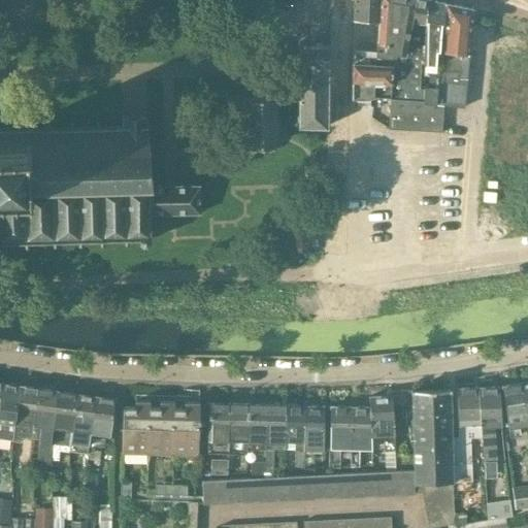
[(354,0),(354,17),(377,18),(378,3),(378,0),(354,0)]
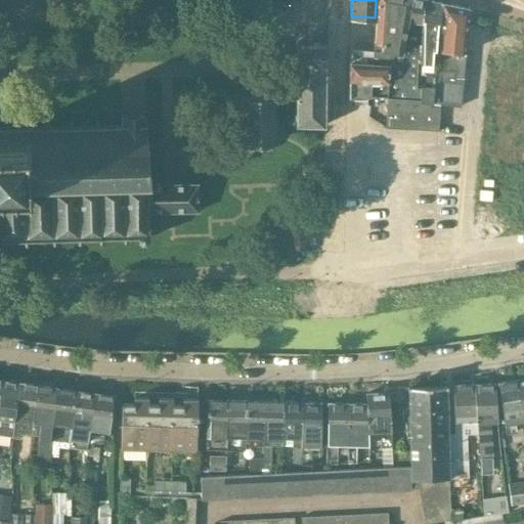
[(376,0),(376,3),(375,17),(375,25),(375,33),(375,36),(375,40),(375,45),(375,48),(375,51),(375,62),(390,63),(387,84),(387,97),(386,127),(399,128),(413,129),(426,130),(439,130),(439,120),(440,108),(440,103),(430,102),(420,101),(420,89),(421,77),(421,69),(421,61),(421,50),(422,39),(417,39),(412,38),(409,34),(407,29),(408,13),(409,0),(376,0)]
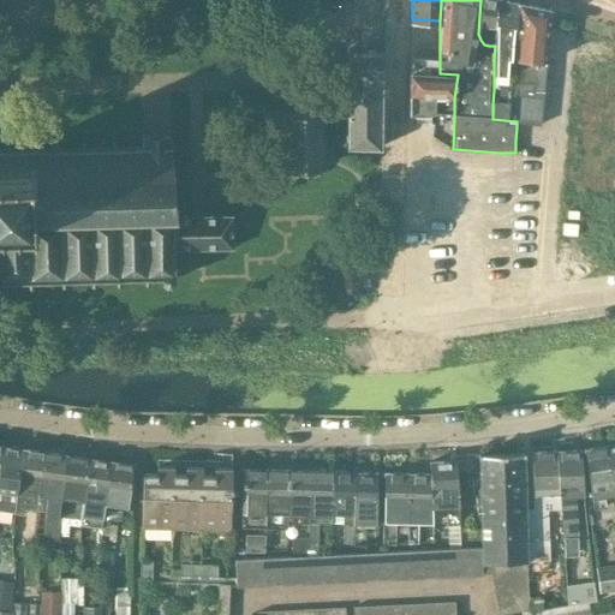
[(481,0),(478,34),(484,45),(495,46),(495,41),(495,36),(495,18),(495,0),(481,0)]
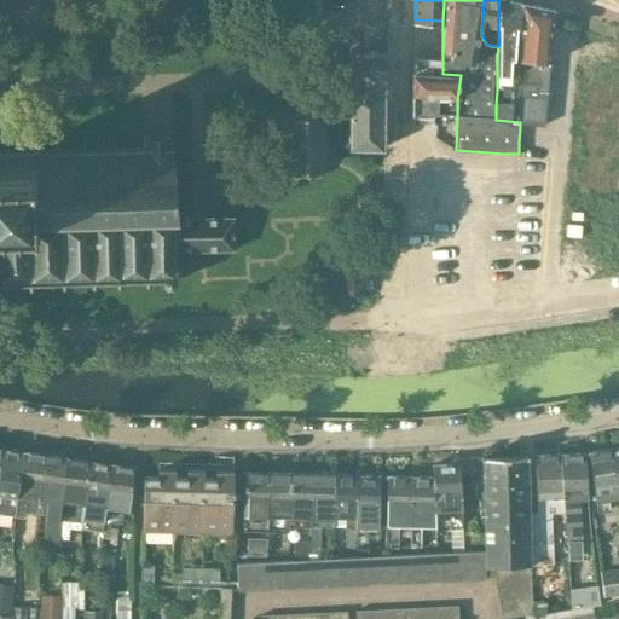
[(497,81),(497,91),(504,91),(512,91),(512,82),(513,75),(509,75),(509,65),(509,57),(512,57),(515,57),(519,30),(521,4),(507,0),(498,0),(498,18),(498,36),(498,41),(498,46),(497,59),(497,81)]
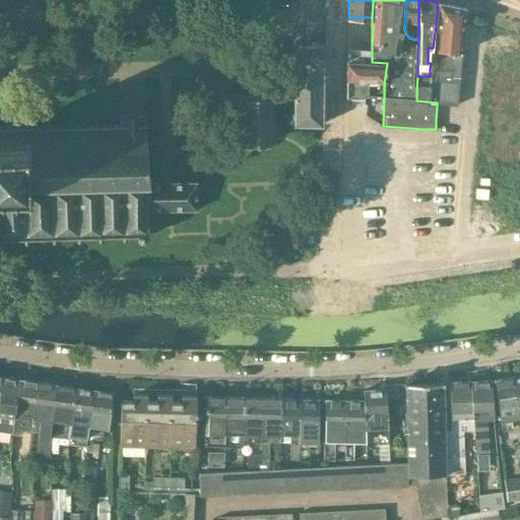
[(417,76),(416,101),(437,103),(457,106),(462,54),(465,9),(438,3),(436,25),(433,48),(430,48),(428,48),(428,55),(428,63),(431,63),(430,69),(430,76),(424,76),(417,76)]
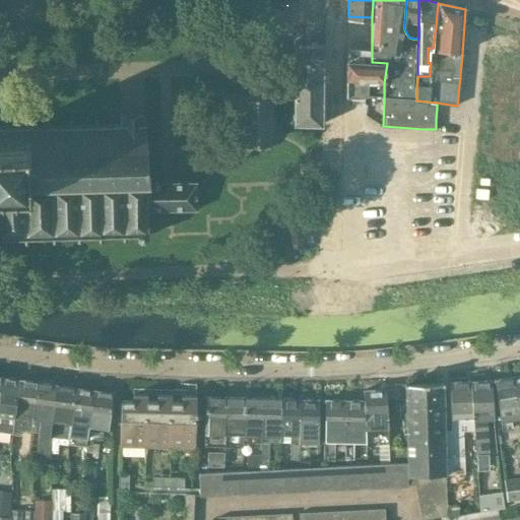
[(285,70),(284,124),(321,125),(324,64),(324,45),(295,44),(294,44),(294,71),(285,70)]
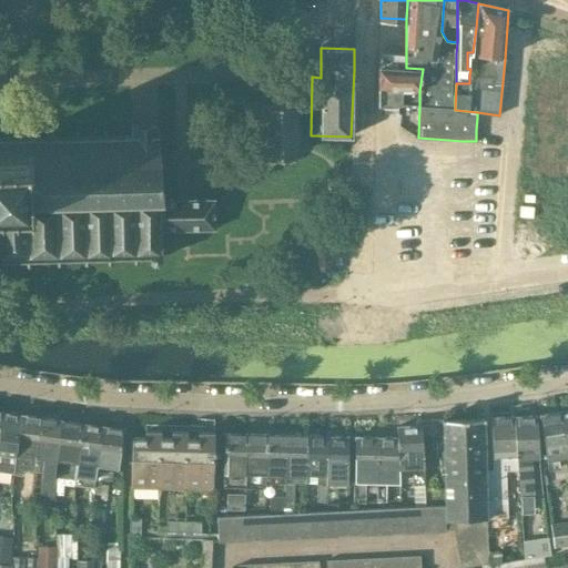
[(378,100),(378,108),(398,107),(398,104),(403,104),(406,104),(419,105),(419,91),(423,69),(406,68),(406,56),(381,54),(379,94),(378,100)]
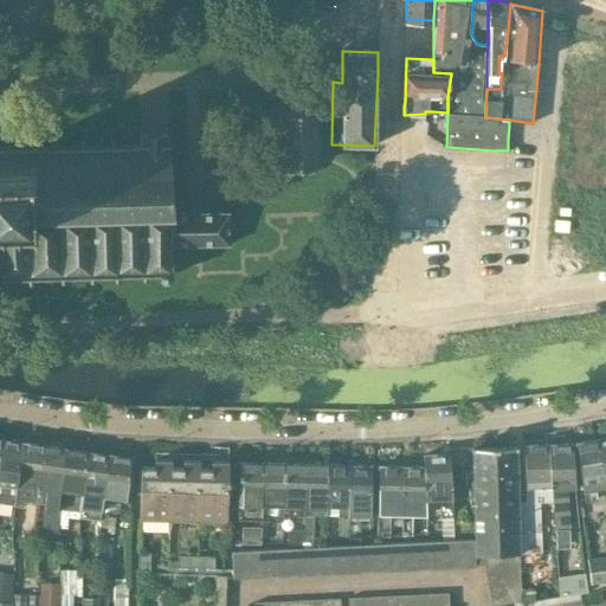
[(317,165),(316,110),(279,111),(282,166),(317,165)]
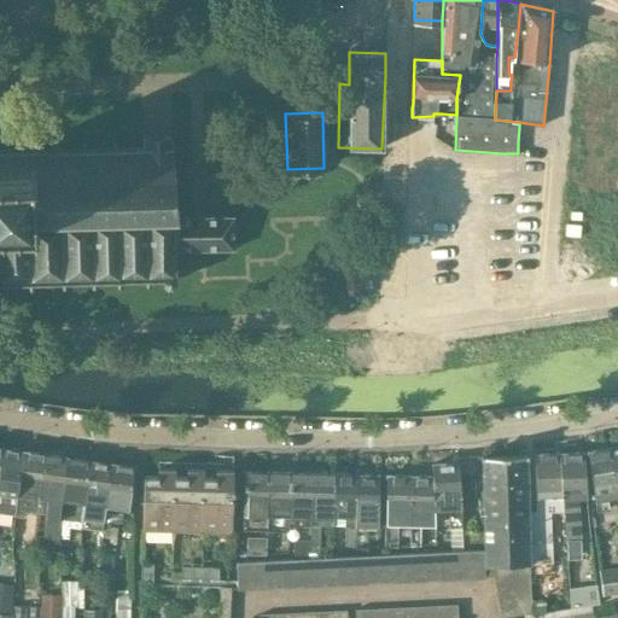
[(0,281),(162,279),(162,283),(167,286),(170,285),(175,281),(174,279),(174,255),(232,255),(231,222),(174,222),(173,141),(144,141),(144,152),(0,152),(0,281)]
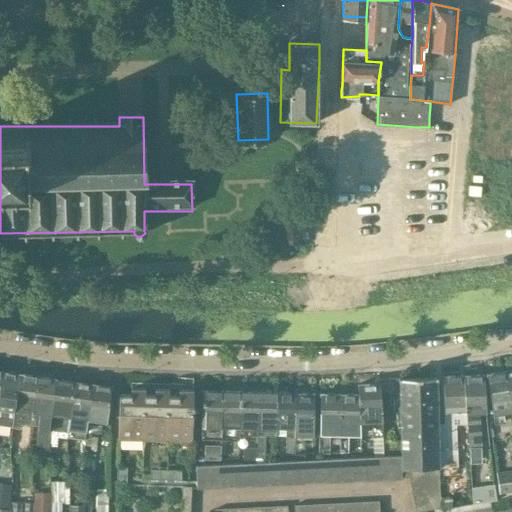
[(458,147),(455,155),(465,159),(468,151),(458,147)]
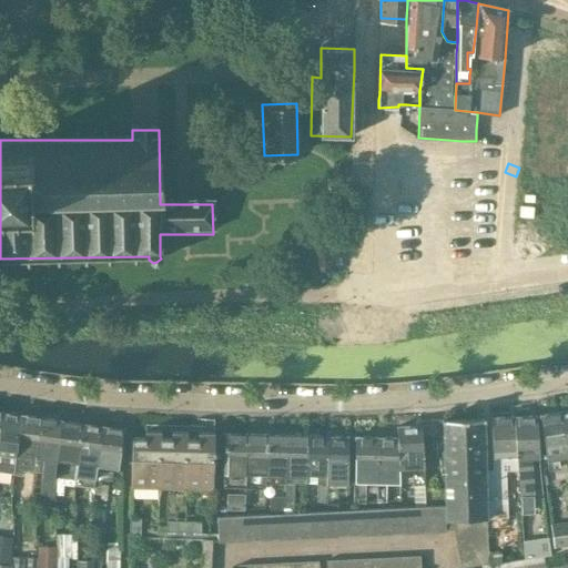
[(519,168),(516,176),(527,181),(530,172),(519,168)]
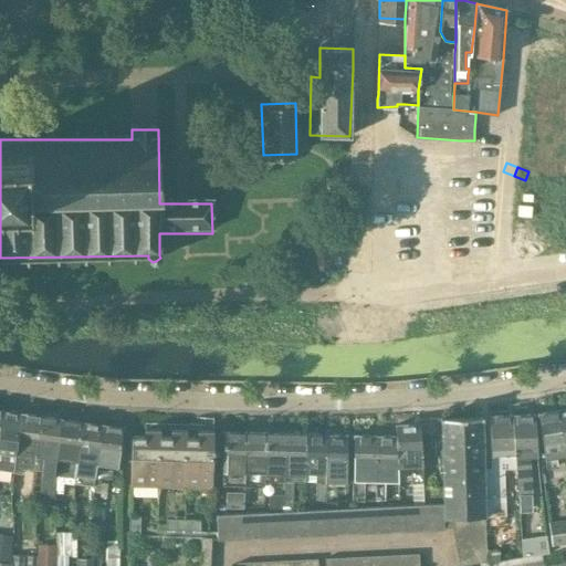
[(551,173),(546,182),(557,187),(561,178),(551,173)]
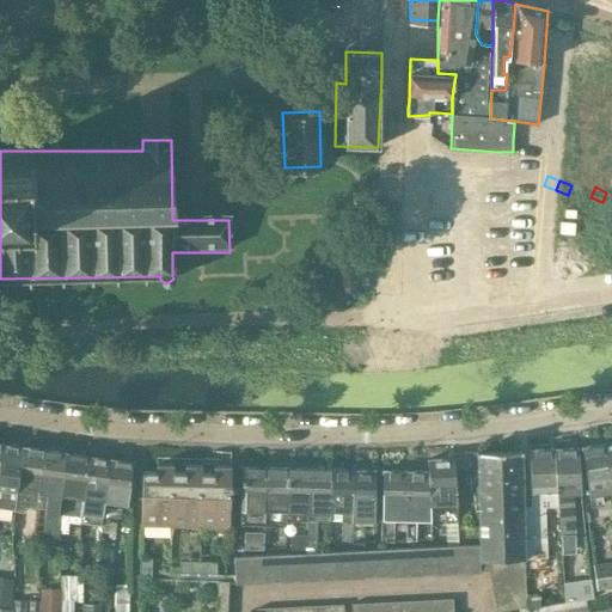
[(477,203),(476,215),(489,215),(490,204),(477,203)]
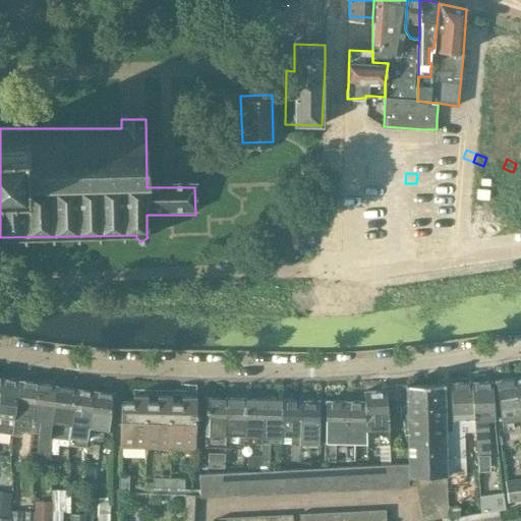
[(422,175),(421,184),(433,184),(433,175),(422,175)]
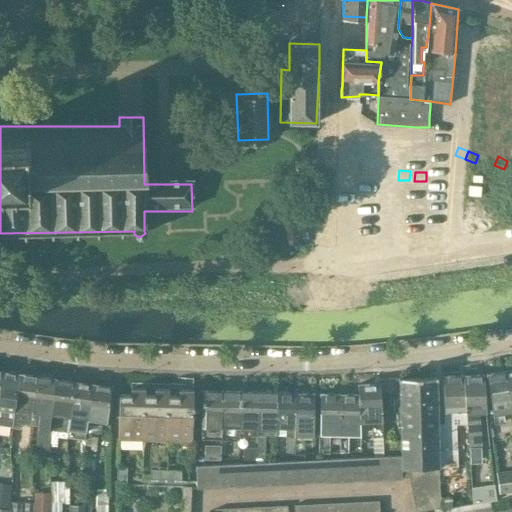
[(341,176),(341,200),(377,200),(377,176),(341,176)]
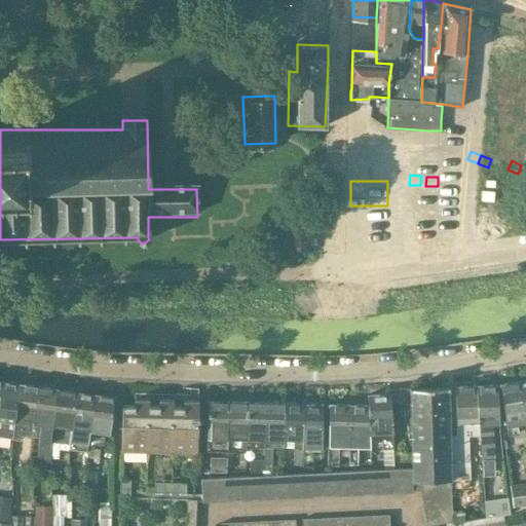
[(520,197),(496,200),(502,237),(501,237),(501,239),(525,236),(520,197)]
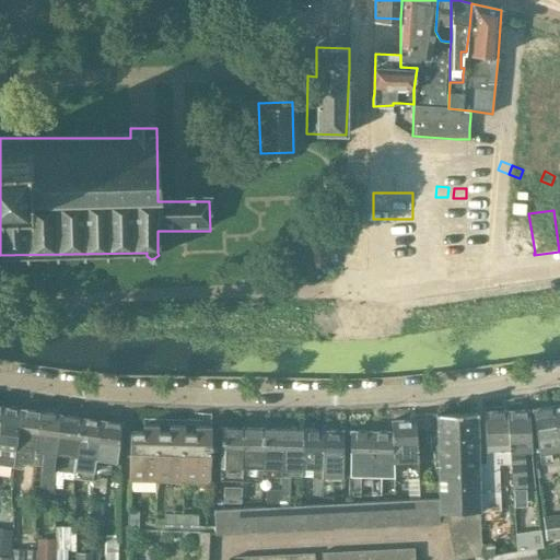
[(528,213),(505,218),(511,257),(534,253),(535,253),(528,213)]
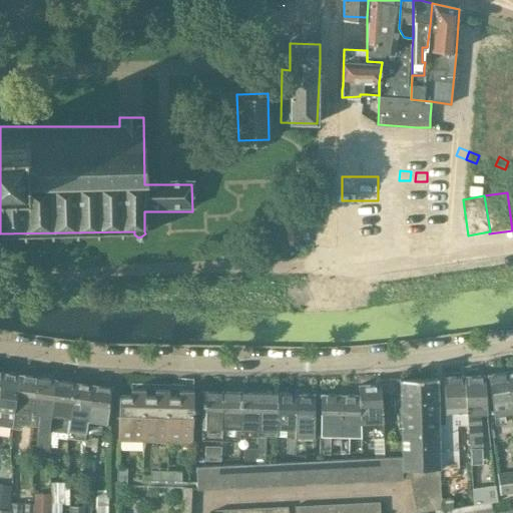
[(418,208),(407,210),(408,219),(419,217),(418,208)]
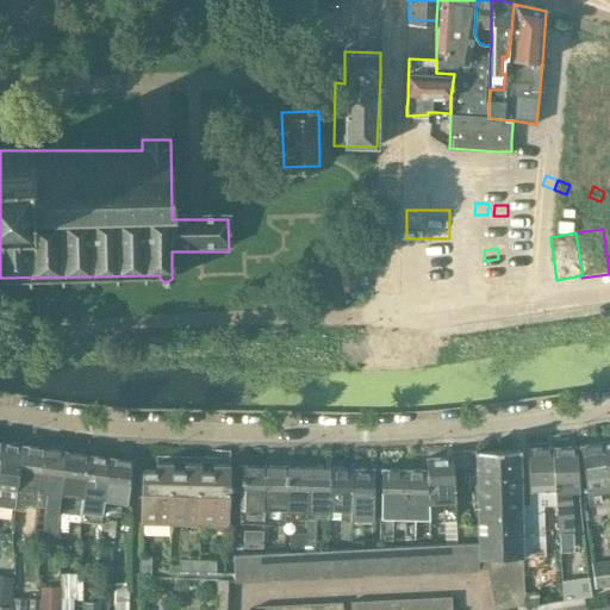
[(498,259),(485,261),(486,272),(489,271),(499,269),(498,259)]
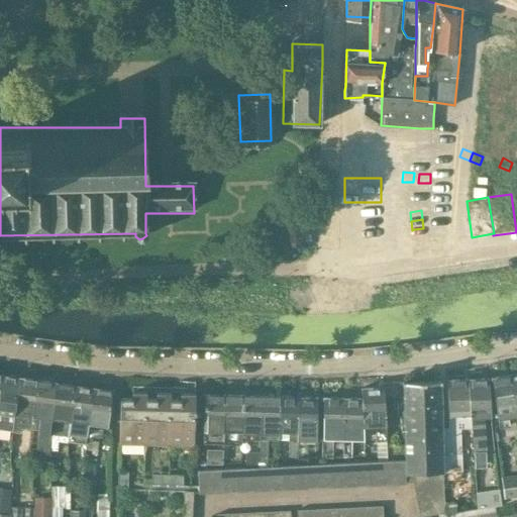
[(0,429),(11,431),(18,377),(0,374),(0,429)]
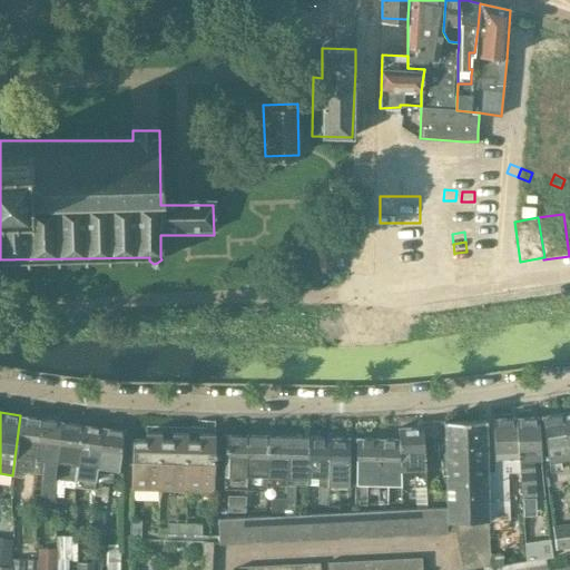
[(561,413),(541,416),(549,461),(551,471),(561,469),(560,460),(569,458),(561,413)]
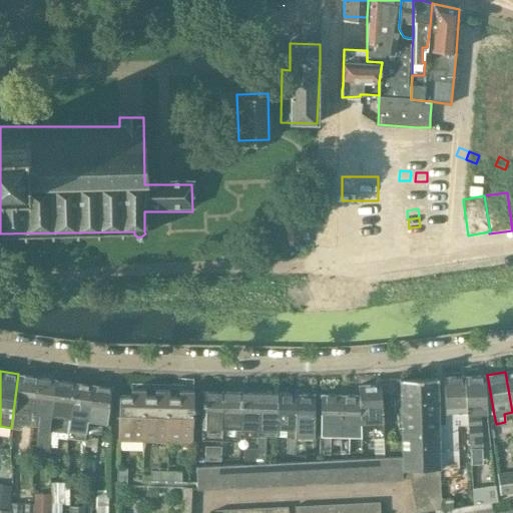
[(18,374),(11,428),(12,428),(20,429),(21,425),(30,426),(35,377),(18,374)]
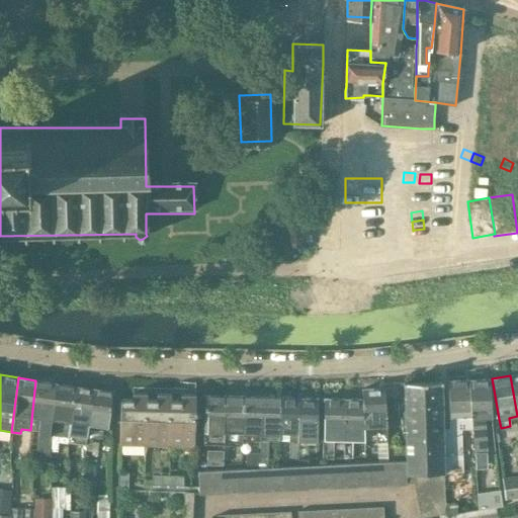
[(492,417),(490,378),(469,379),(471,429),(476,468),(486,468),(486,453),(487,453),(484,417),(492,417)]
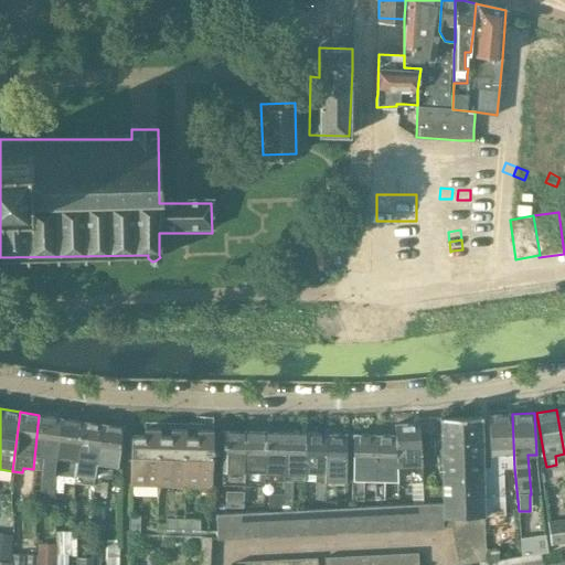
[(490,454),(491,467),(482,467),(483,514),(504,514),(502,468),(514,468),(512,414),(489,415),(490,454)]
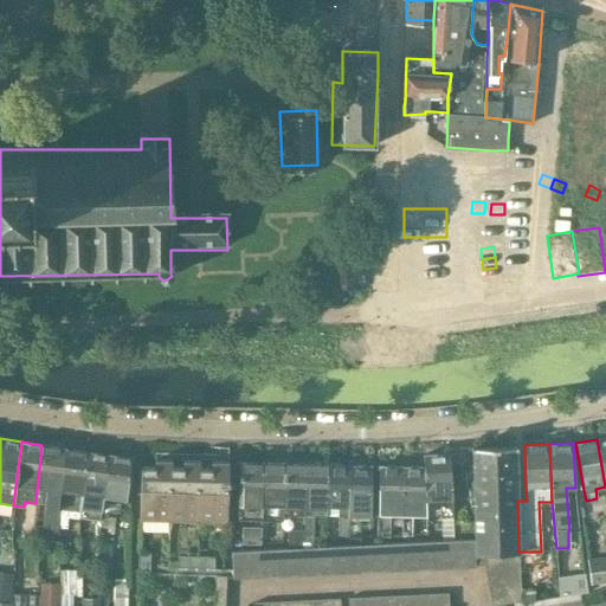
[(64,447),(42,445),(36,503),(45,504),(42,528),(57,529),(59,509),(63,509),(63,502),(59,502),(64,447)]
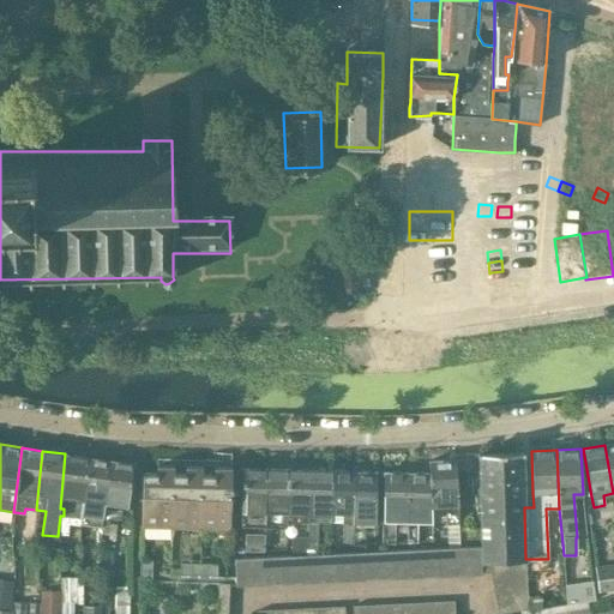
[(468,477),(479,476),(480,492),(481,529),(481,541),(481,545),(481,561),(482,561),(485,561),(525,559),(524,507),(523,451),(480,452),(467,453),(468,477)]
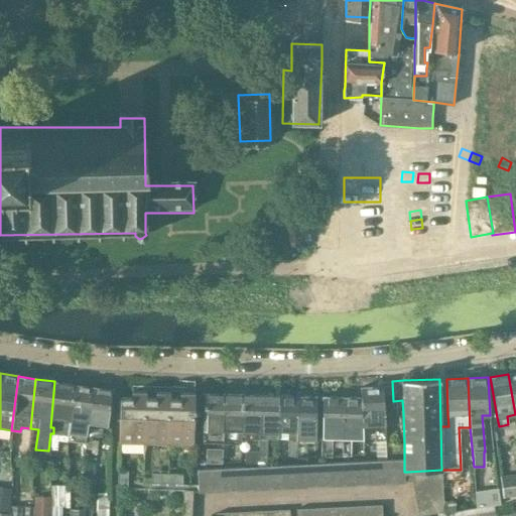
[(50,427),(53,427),(53,433),(68,435),(68,433),(73,397),(74,384),(54,381),(50,427)]
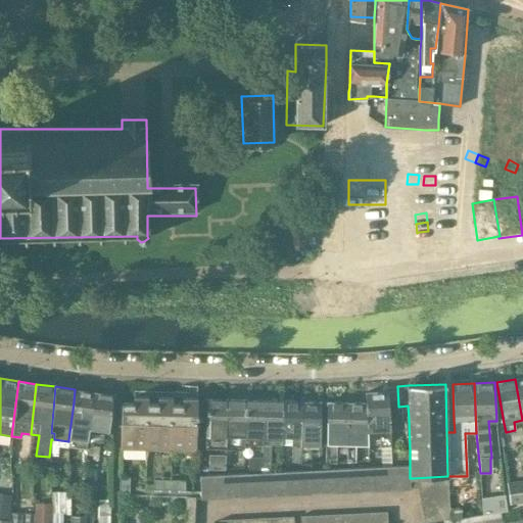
[(75,389),(74,402),(68,439),(68,441),(67,446),(86,448),(88,428),(93,428),(97,392),(75,389)]
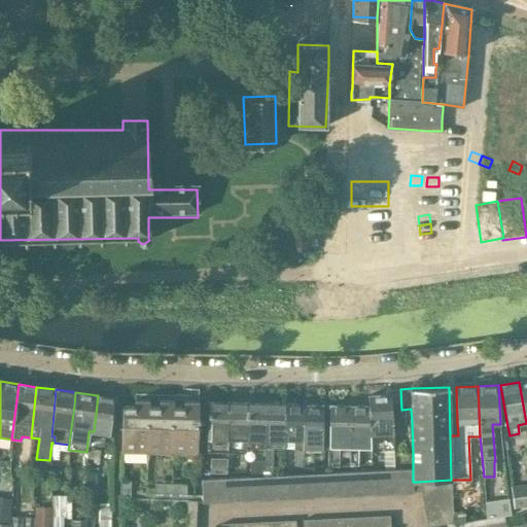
[(391,394),(367,395),(369,407),(372,433),(383,433),(383,449),(393,448),(392,423),(392,410),(391,394)]
